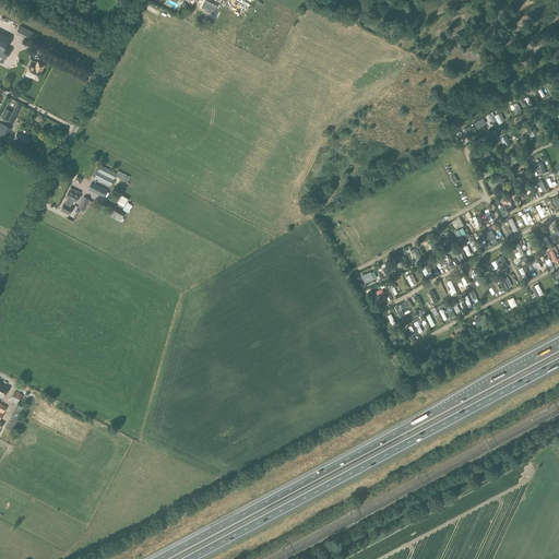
[(204,0),(201,8),(214,13),(217,6),(205,0),(204,0)]
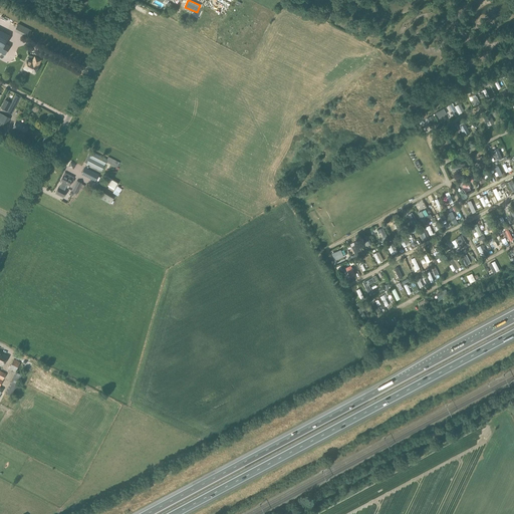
[(185,10),(179,7),(176,14),(181,17),(185,10)]
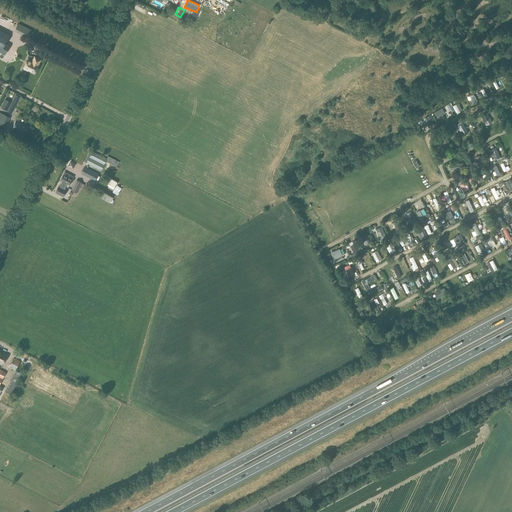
[(482,15),(487,24),(493,22),(488,12),(482,15)]
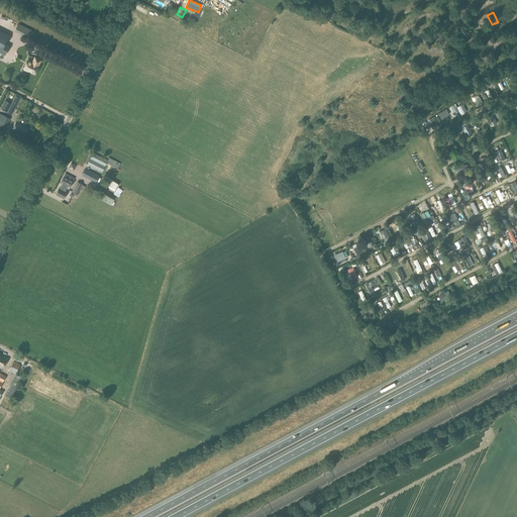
[(28,38),(32,30),(19,23),(15,31),(28,38)]
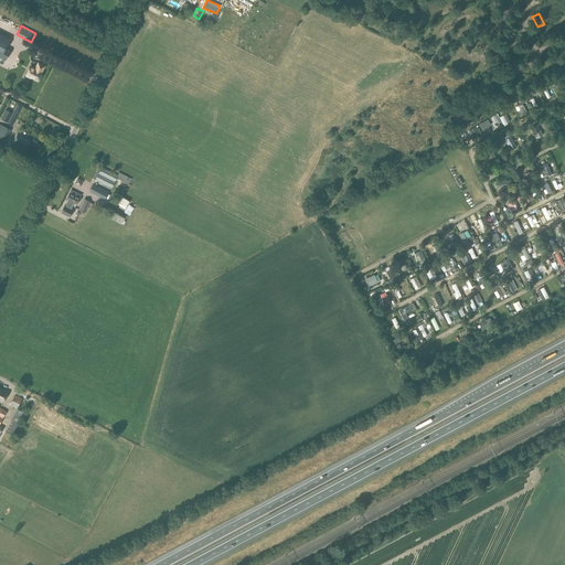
[(10,39),(0,33),(0,56),(6,60),(10,51),(4,48),(10,39)]
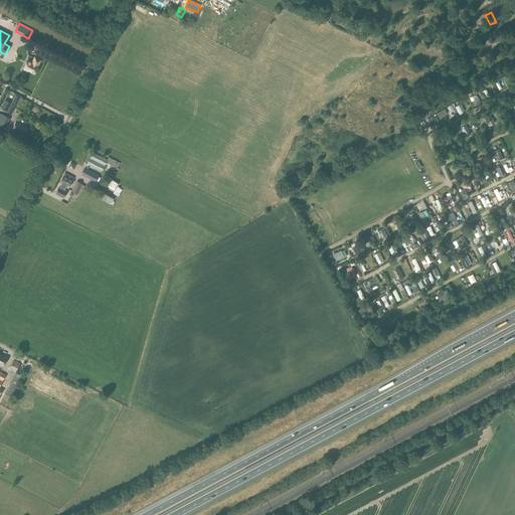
[(38,65),(41,59),(35,56),(32,62),(28,60),(24,68),(24,69),(28,71),(29,70),(35,73),(39,65),(38,65)]
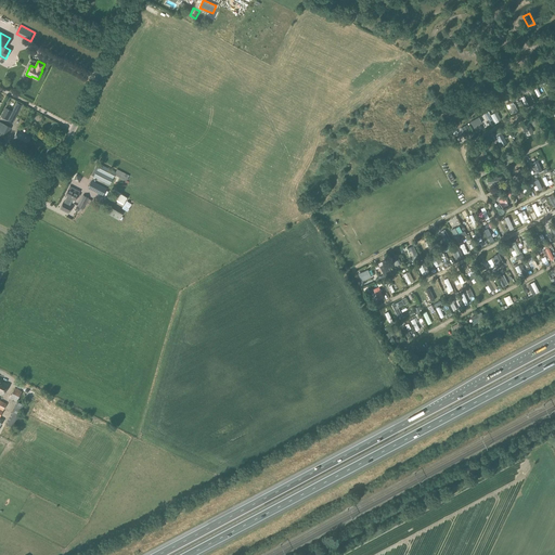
[(539,90),(542,88),(541,86),(537,88),(537,87),(533,88),(539,99),(542,98),(539,90)]
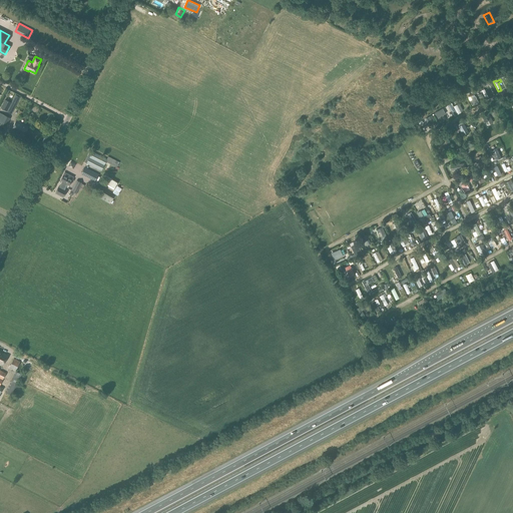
[(488,87),(485,89),(483,86),(481,87),(486,97),(488,95),(487,93),(490,91),(488,87)]
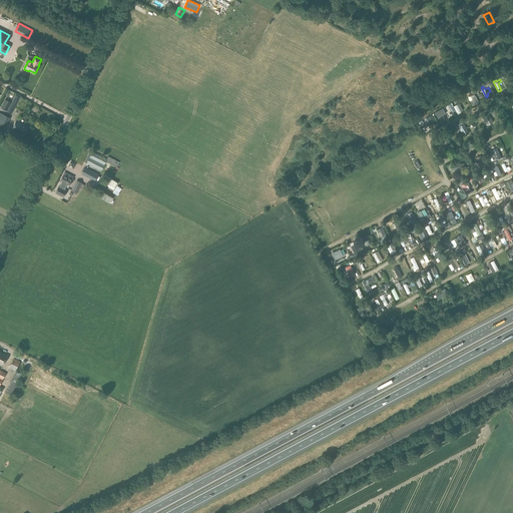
[(472,97),(475,96),(473,93),(468,96),(472,105),(476,103),(472,97)]
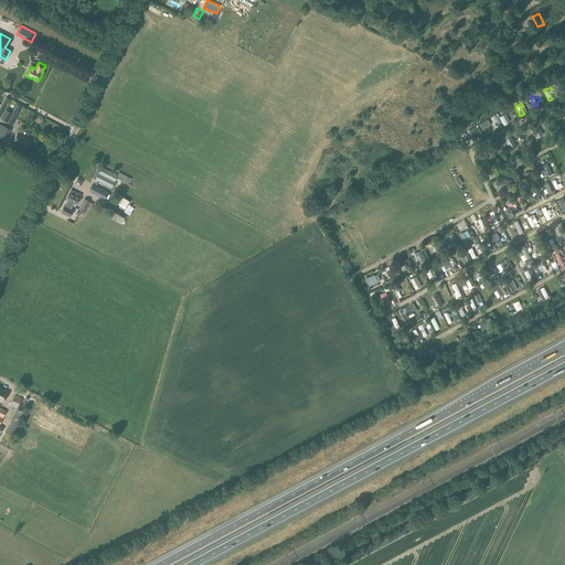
[(13,125),(22,107),(17,104),(17,105),(12,104),(9,110),(6,108),(1,118),(13,125)]
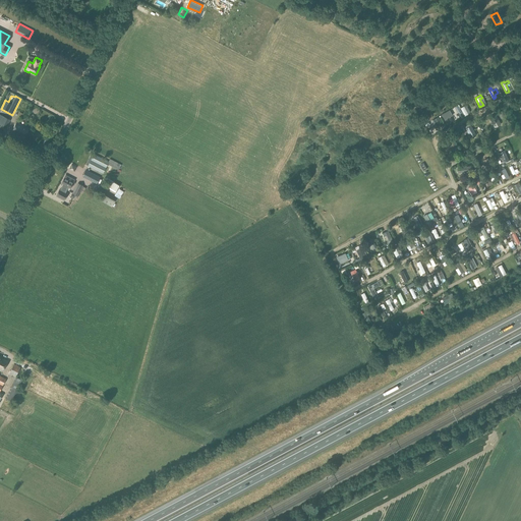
[(469,112),(470,112),(466,106),(464,107),(461,108),(465,116),(468,114),(469,113),(469,112)]
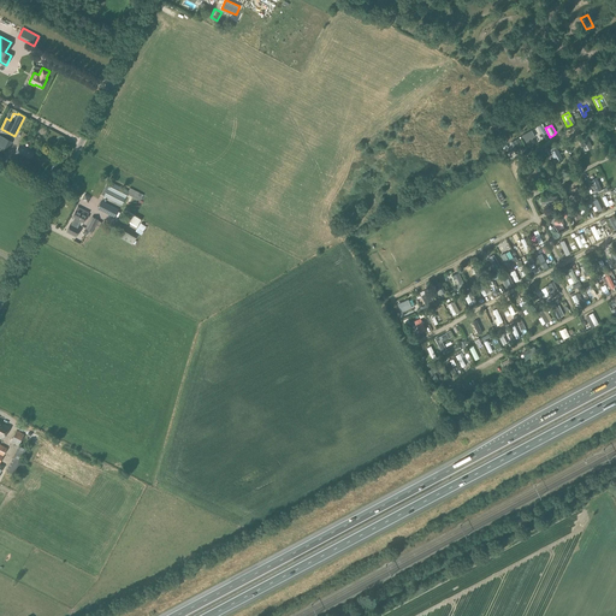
[(532,137),(534,136),(532,130),(522,136),(529,148),(532,146),(532,144),(535,143),(532,137)]
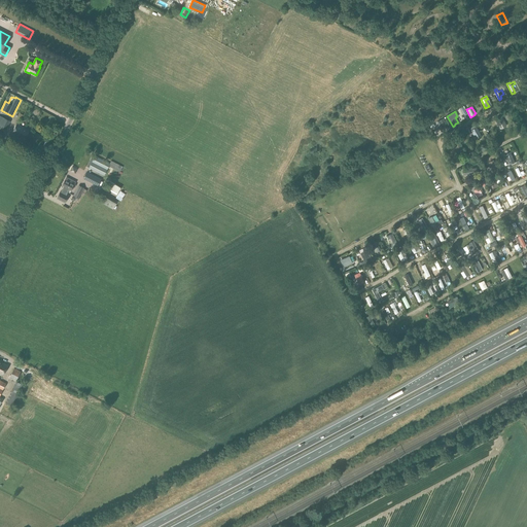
[(0,127),(6,130),(10,120),(0,115),(0,127)]
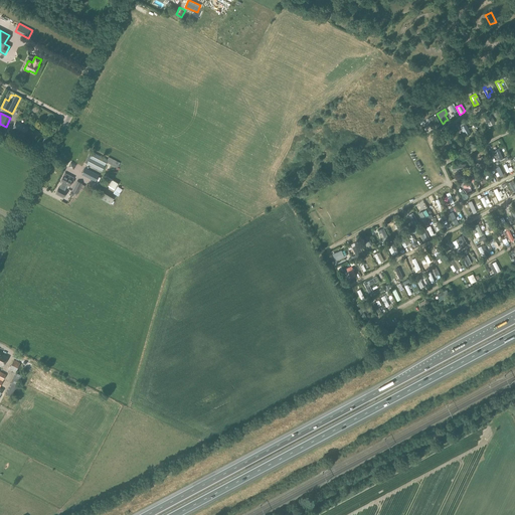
[(490,113),(484,116),(489,127),(495,123),(490,113)]
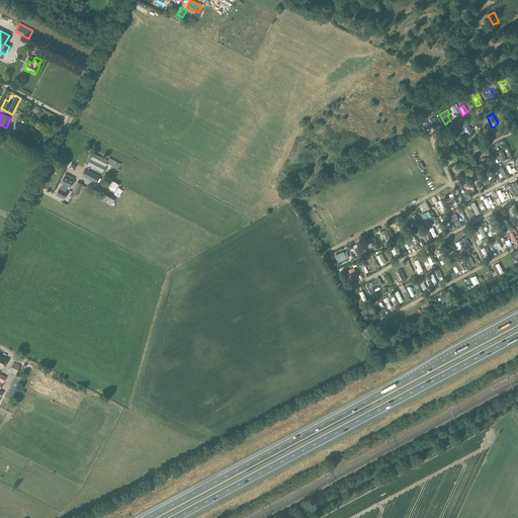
[(439,127),(441,125),(436,116),(434,117),(432,118),(431,119),(430,120),(433,125),(434,125),(435,124),(437,128),(439,127)]
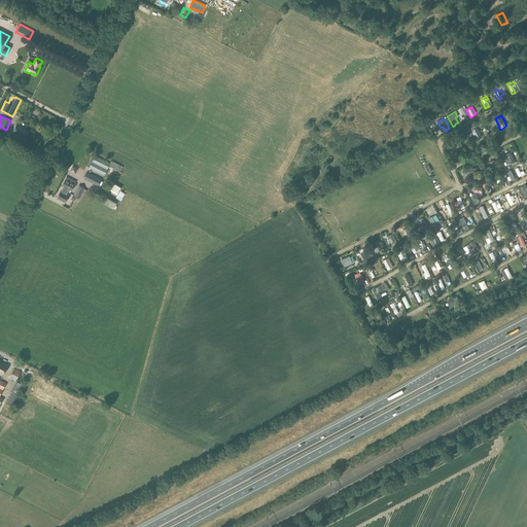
[(25,139),(30,130),(18,124),(12,133),(25,139)]
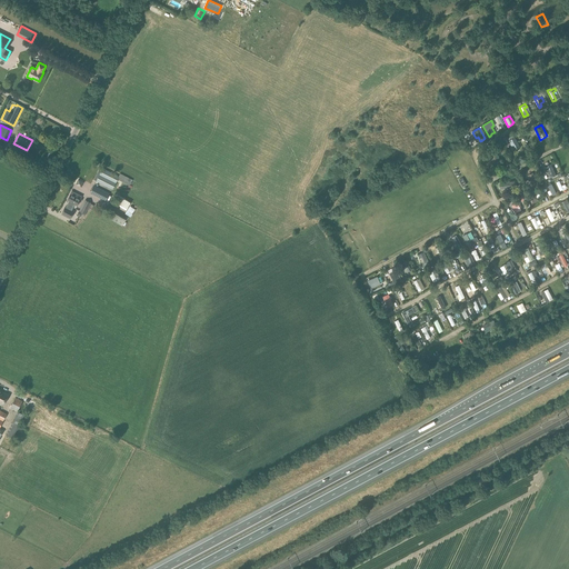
[(519,146),(515,137),(508,140),(513,149),(519,146)]
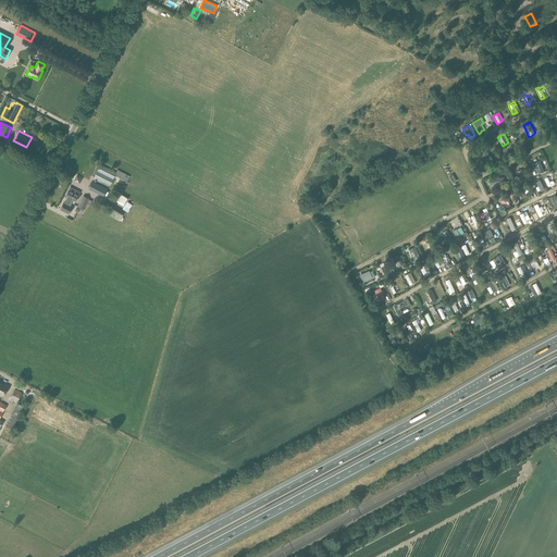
[(484,159),(489,157),(484,147),(480,150),(484,159)]
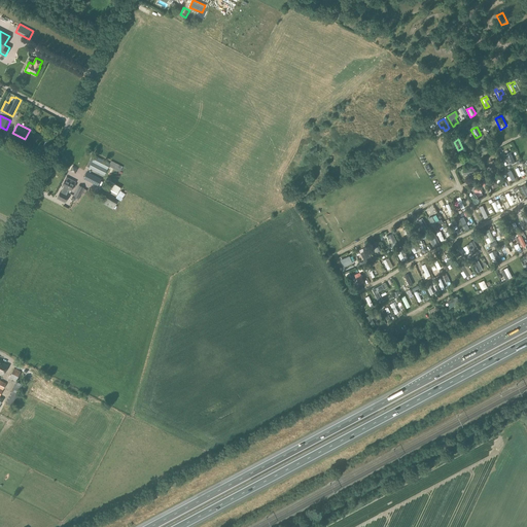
[(505,154),(505,156),(504,157),(506,162),(507,161),(510,165),(515,162),(511,152),(505,154)]
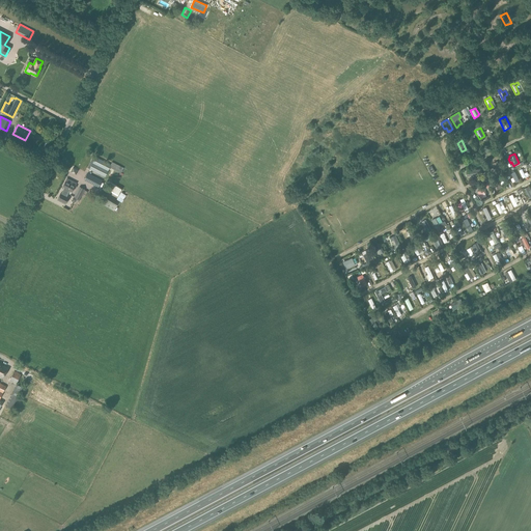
[(105,177),(110,167),(121,173),(123,168),(112,162),(111,164),(93,156),(87,168),(105,177)]
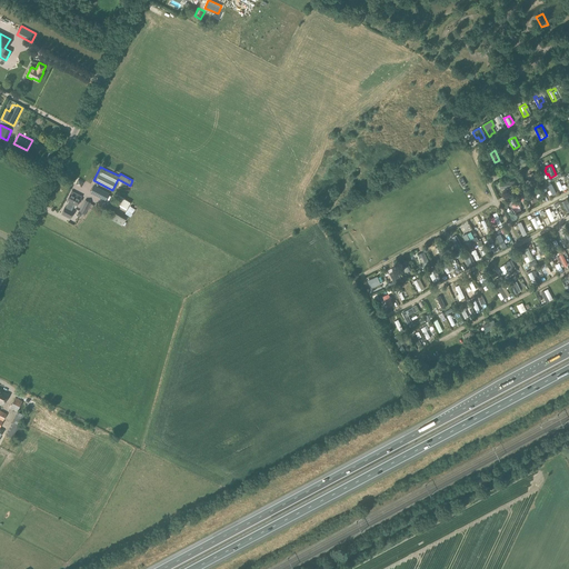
[(532,186),(537,183),(532,172),(528,175),(532,186)]
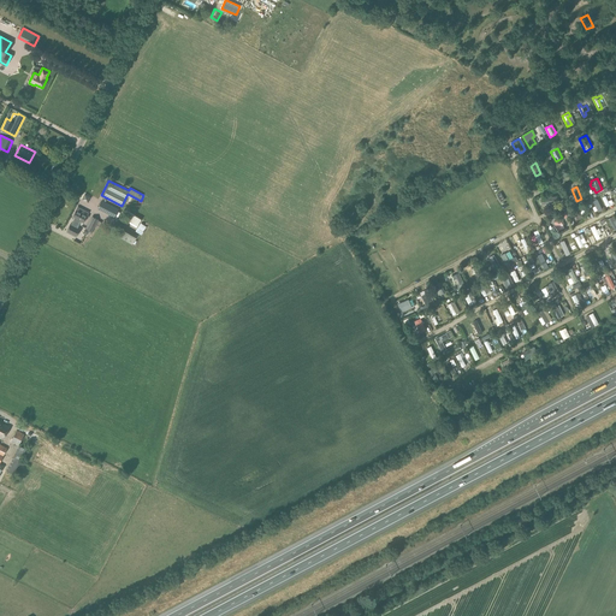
[(114,217),(118,209),(101,201),(98,208),(114,217)]
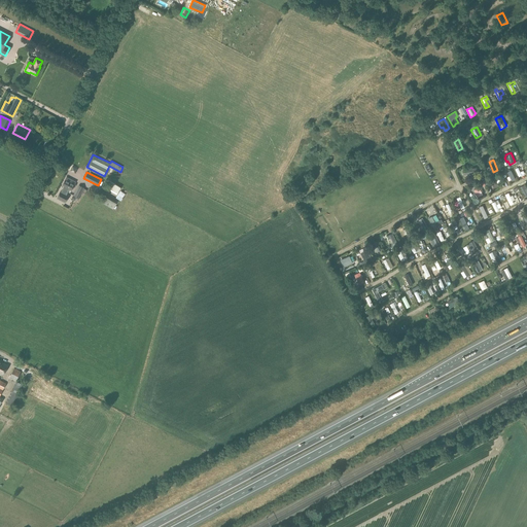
[(494,181),(498,178),(497,176),(490,180),(494,188),(497,187),(494,181)]
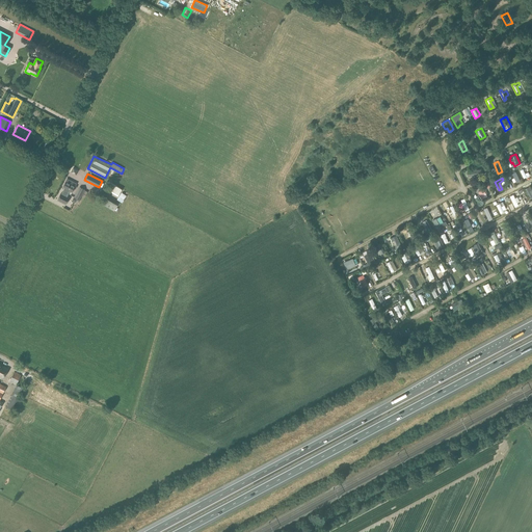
[(73,184),(74,182),(68,179),(62,187),(64,188),(62,193),(61,193),(57,201),(65,205),(70,197),(68,196),(70,191),(72,192),(76,185),(73,184)]
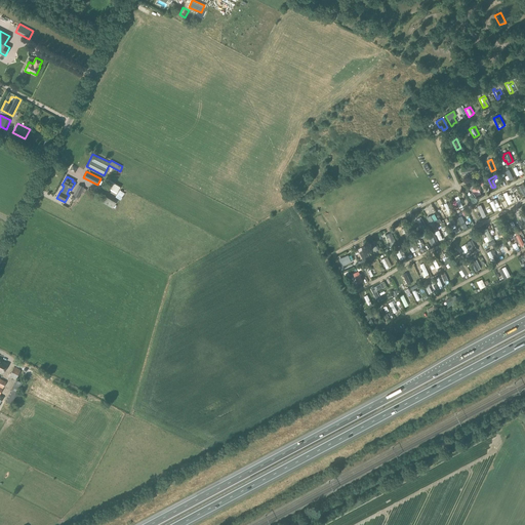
[(116,194),(120,187),(110,180),(106,188),(116,194)]
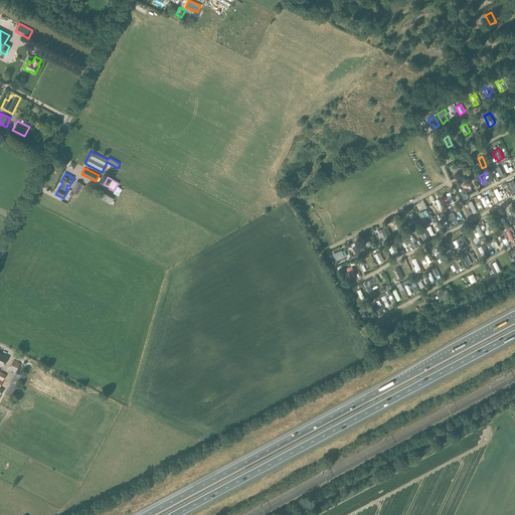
[(82,191),(86,185),(82,184),(82,183),(76,181),(71,191),(77,193),(77,192),(79,194),(81,191),(82,191)]
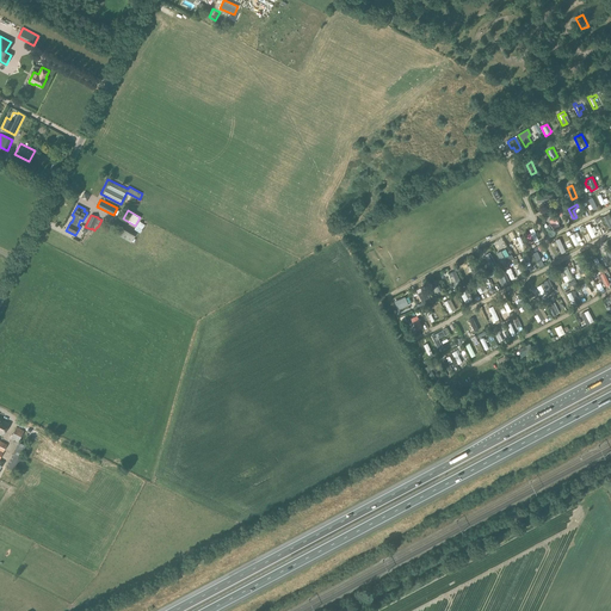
[(553,229),(560,226),(556,217),(549,221),(553,229)]
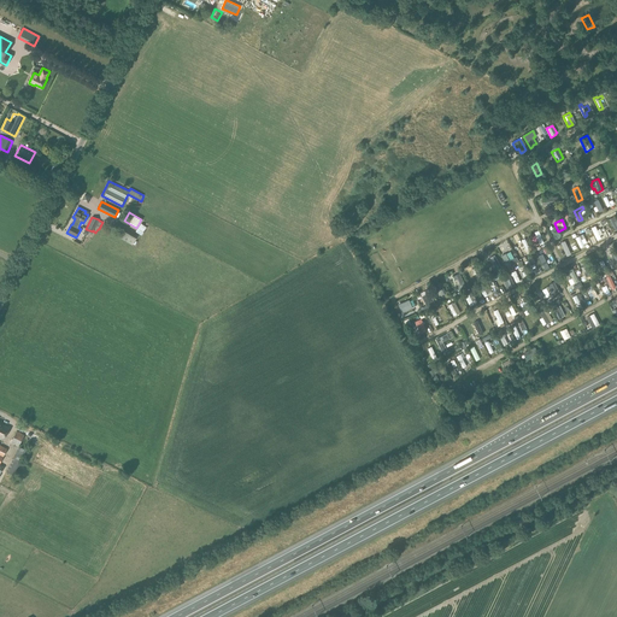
[(144,231),(147,227),(141,223),(135,231),(142,235),(145,233),(144,231)]
